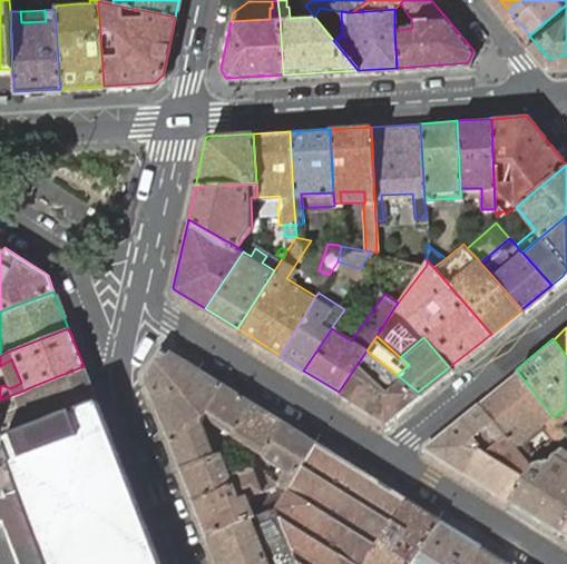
[(179,395),(197,367),(162,345),(159,346),(143,373),(156,405),(179,395)]
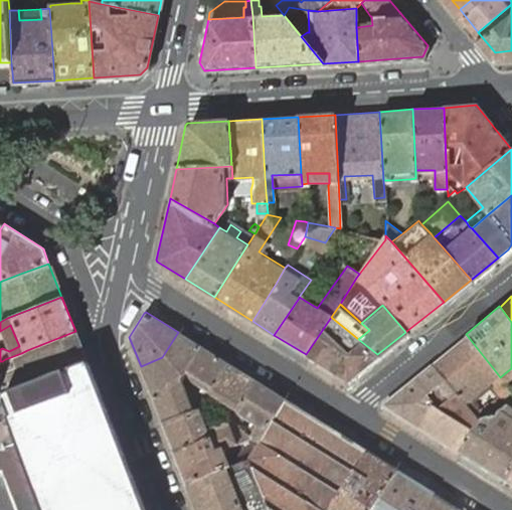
[(331,317),(306,354),(347,380),(377,354),(358,339),(331,317)]
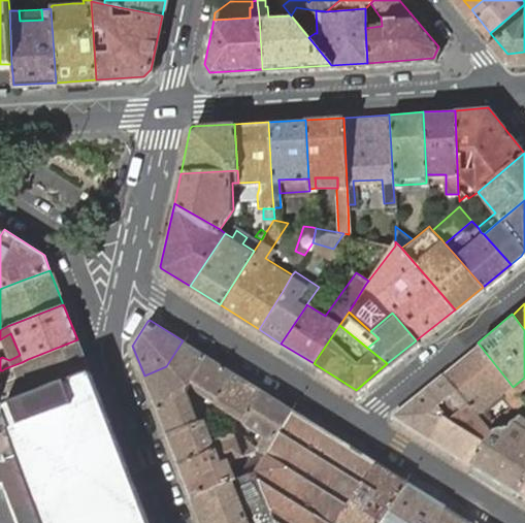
[(34,377),(39,391),(90,371),(86,362),(77,339),(28,359),(22,362),(5,368),(12,386),(28,380),(34,377)]
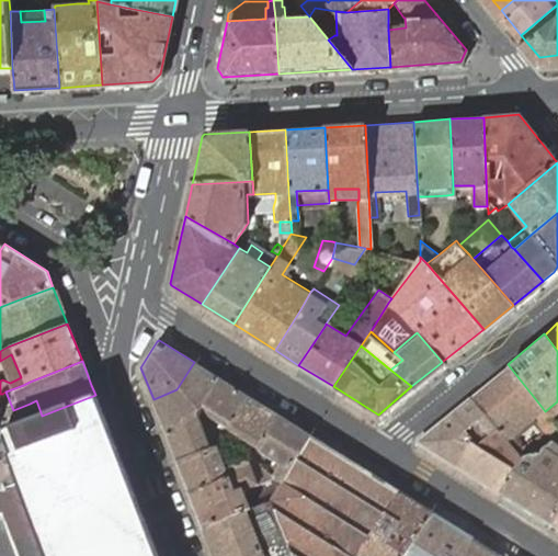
[(217,376),(194,362),(177,389),(154,399),(162,423),(194,413),(198,407),(217,376)]
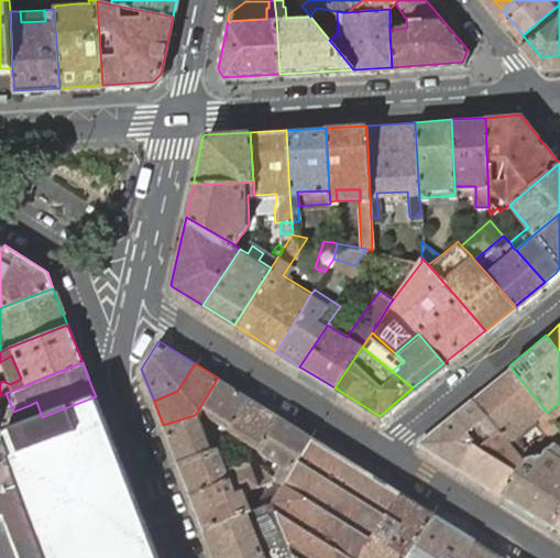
[(509,365),(471,396),(497,428),(507,440),(523,458),(539,451),(541,450),(534,440),(531,437),(522,445),(513,435),(534,417),(545,430),(553,440),(559,434),(559,427),(547,413),(544,408),(509,365)]
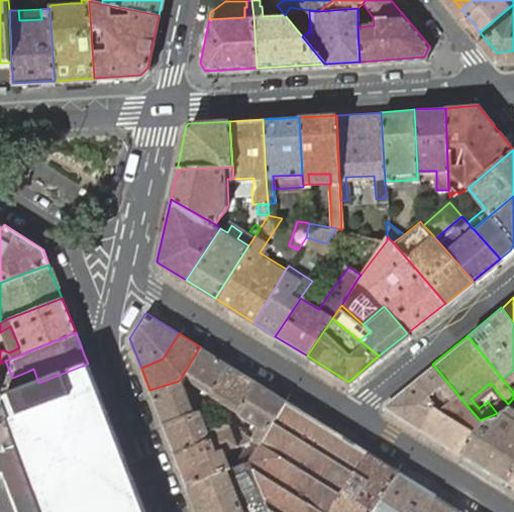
[(226,363),(200,346),(183,375),(187,378),(191,382),(204,390),(208,393),(226,363)]
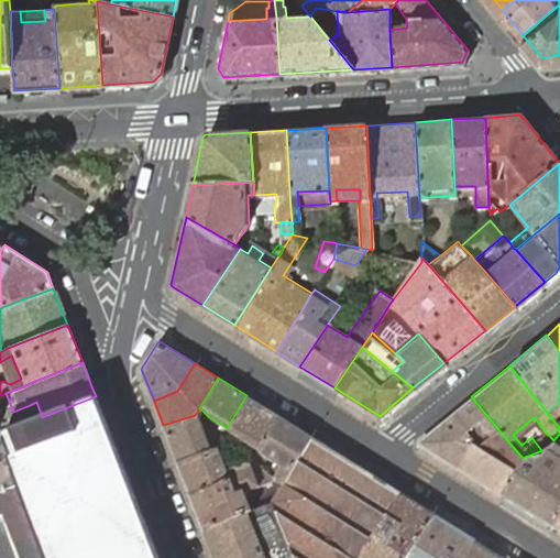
[(0,425),(12,420),(2,395),(0,395),(0,425)]
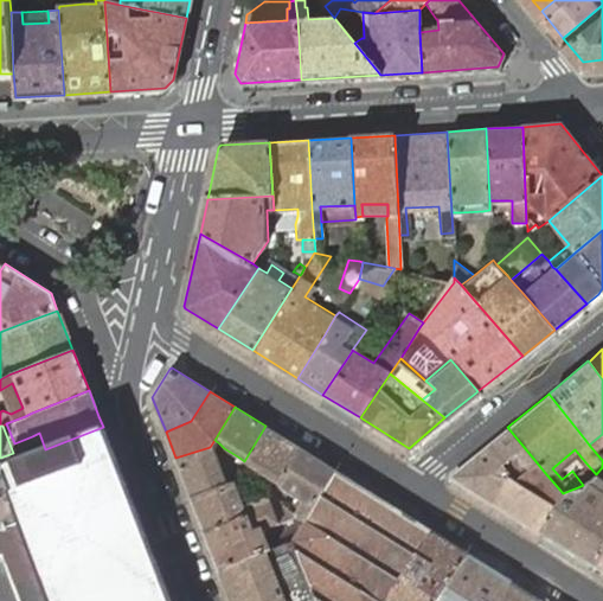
[(301,448),(265,426),(244,461),(250,466),(274,480),(280,483),(301,448)]
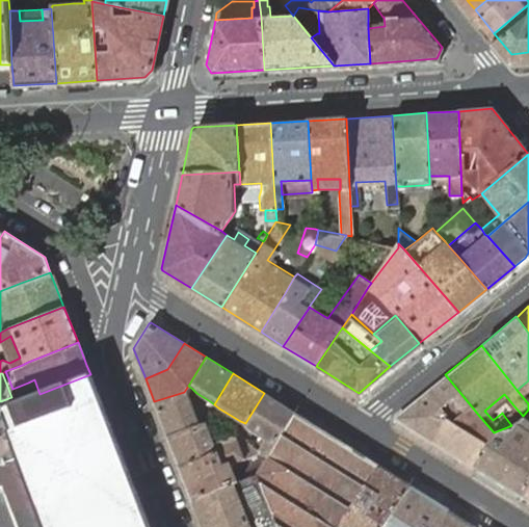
[(149,526),(90,374),(40,394),(0,410),(0,412),(8,432),(18,456),(0,463),(0,526),(149,526)]
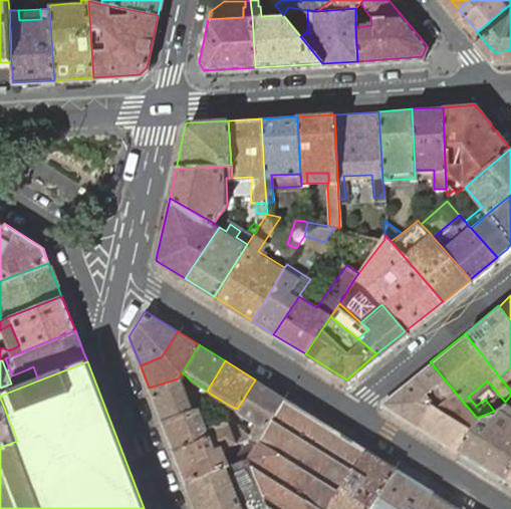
[(454,391),(430,361),(381,401),(381,402),(416,423),(429,402),(436,406),(454,391)]
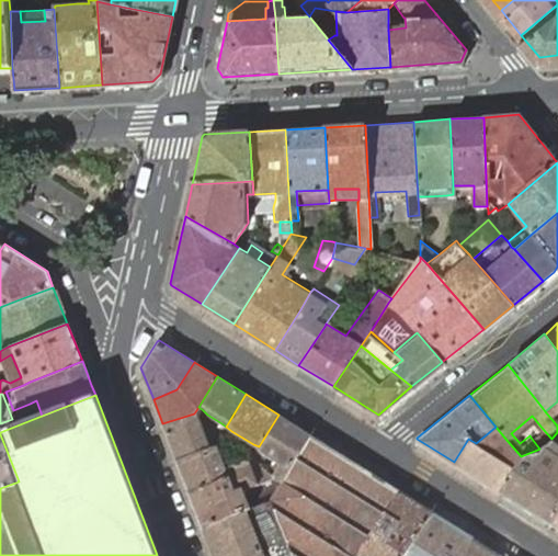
[(194,413),(162,423),(175,458),(208,447),(206,442),(194,413)]
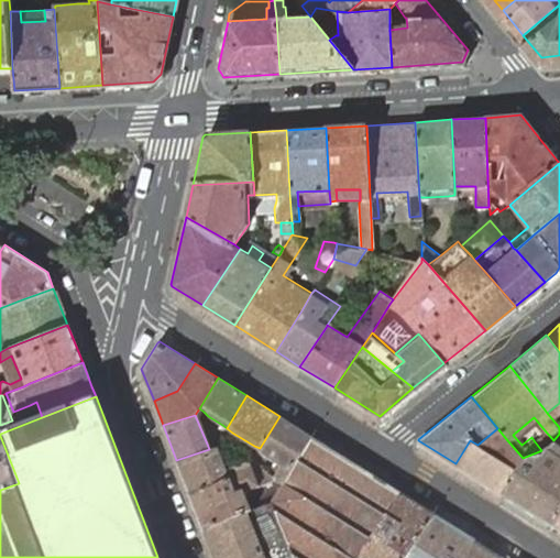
[(310,435),(280,416),(260,448),(259,449),(281,463),(272,476),(281,481),(310,435)]
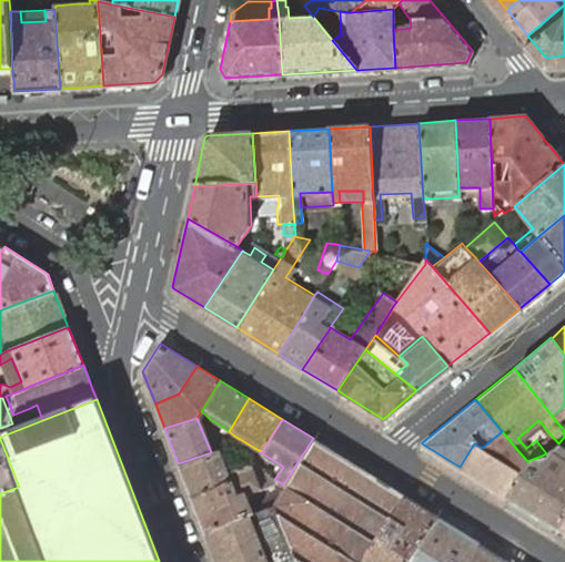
[(229,431),(224,428),(215,445),(219,449),(223,440),(229,431)]
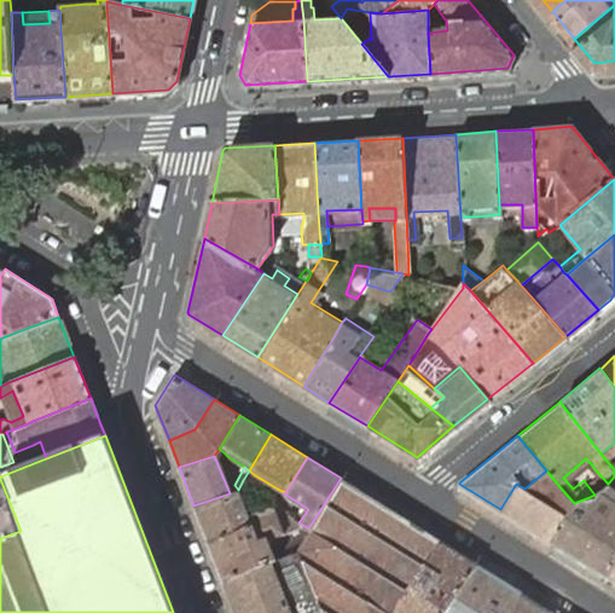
[(255,475),(249,470),(243,480),(249,484),(255,475)]
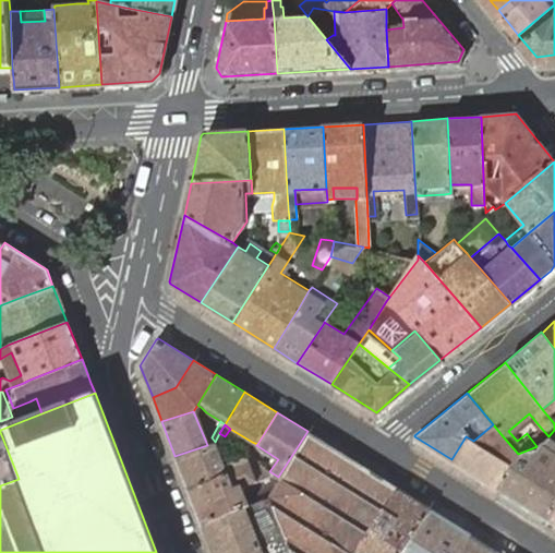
[(466,436),(451,459),(496,488),(518,454),(503,436),(493,424),(473,441),(466,436)]
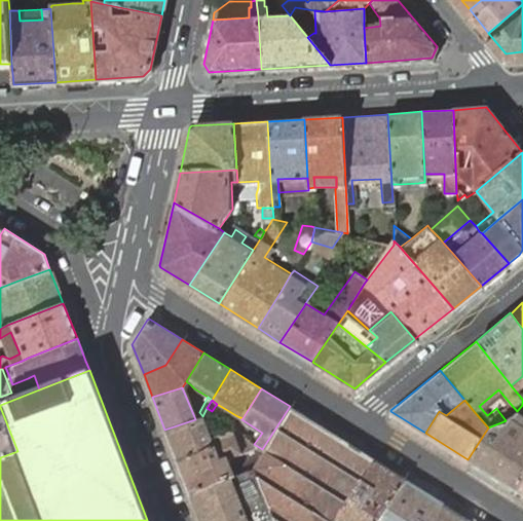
[(506,420),(517,411),(509,402),(498,411),(506,420)]
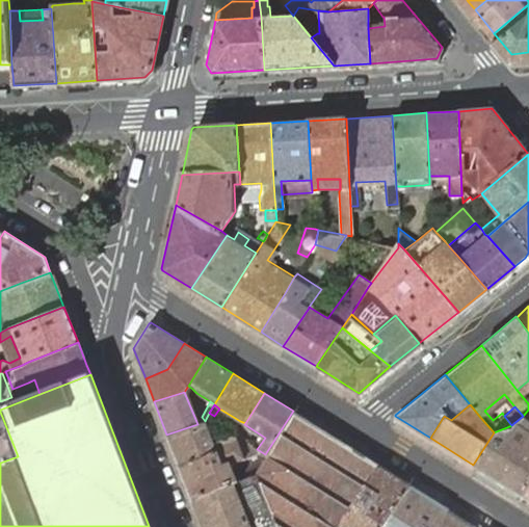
[(191,498),(202,526),(337,526),(338,526),(340,522),(377,464),(293,411),(265,454),(255,471),(237,479),(230,482),(191,498)]
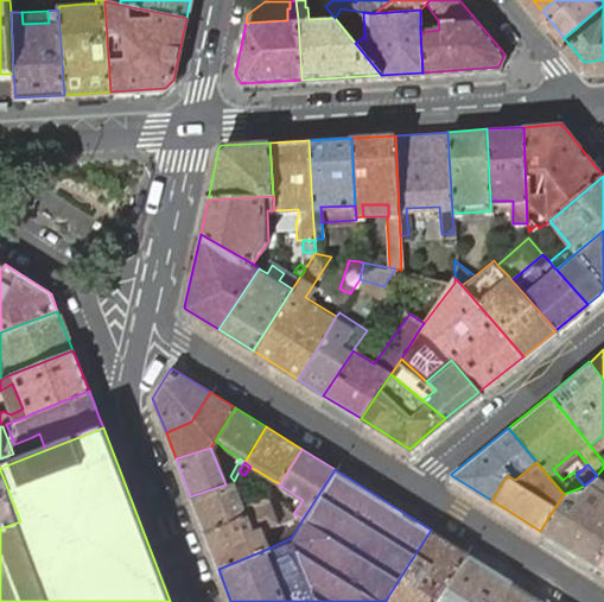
[(582,487),(564,494),(540,531),(596,564),(603,550),(603,479),(597,475),(584,486),(582,487)]
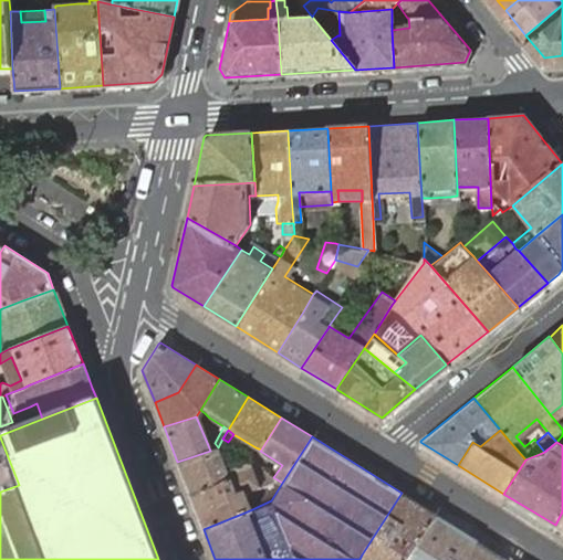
[(210,451),(177,462),(190,496),(253,472),(249,461),(243,454),(240,458),(242,463),(227,468),(218,447),(210,451)]
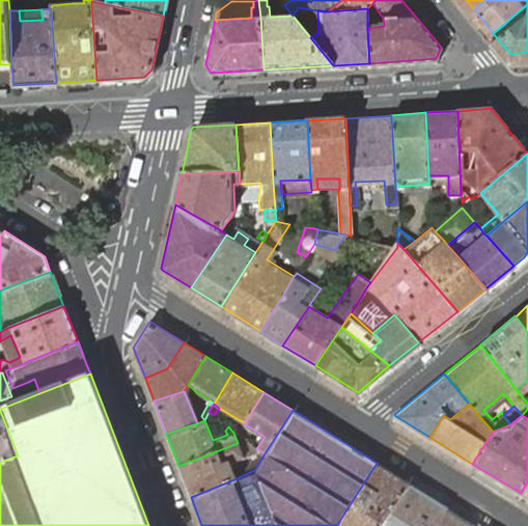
[(240,432),(234,426),(231,424),(228,426),(233,433),(238,443),(241,451),(247,448),(240,432)]
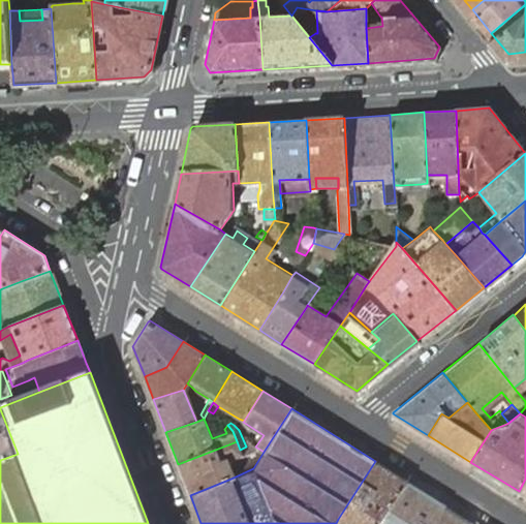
[(0,460),(18,454),(8,430),(0,433),(0,460)]
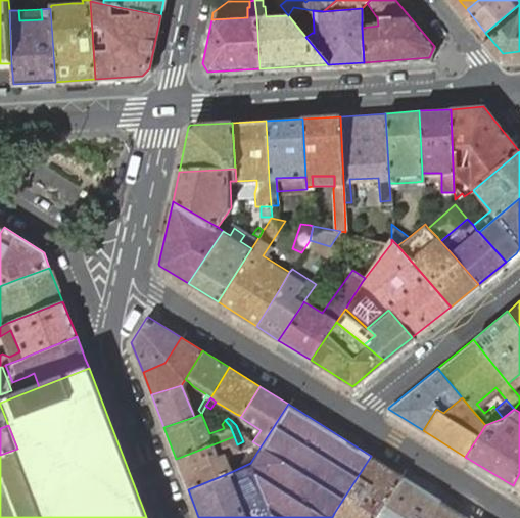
[(234,436),(176,459),(188,489),(226,474),(233,471),(225,454),(238,449),(237,444),(234,436)]
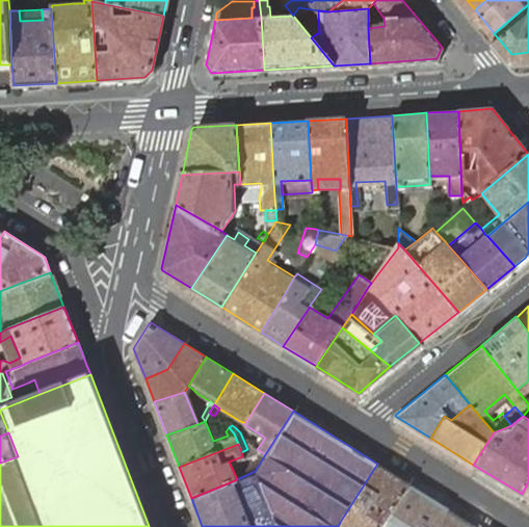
[(410,483),(377,464),(340,522),(347,526),(381,526),(386,521),(410,483)]
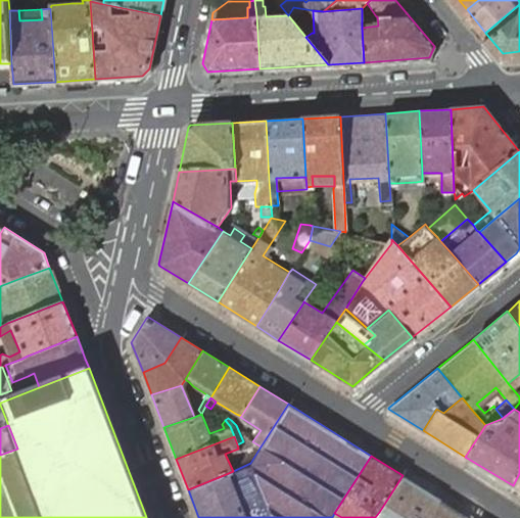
[(427,517),(440,499),(403,475),(379,512),(375,517),(427,517)]
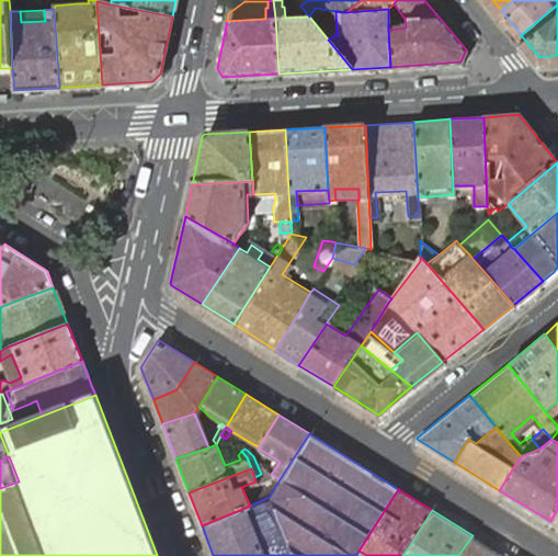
[(505,555),(473,535),(458,555),(505,555)]
